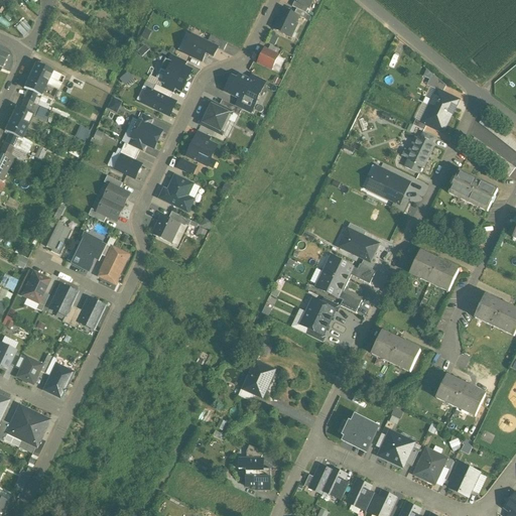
[(311,0),(290,0),(294,2),(308,8),(311,0)]
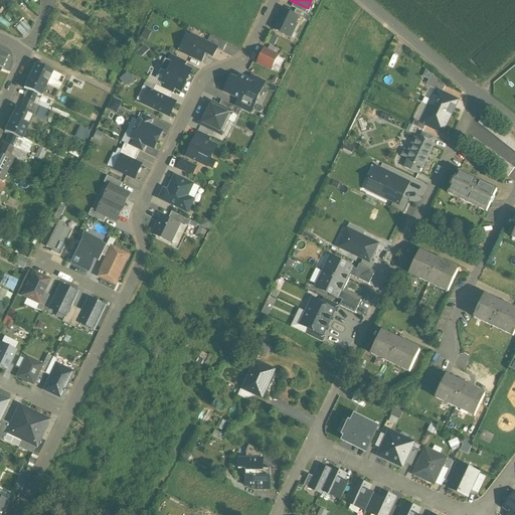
[(308,8),(294,2),(292,7),(296,9),(305,14),(308,8)]
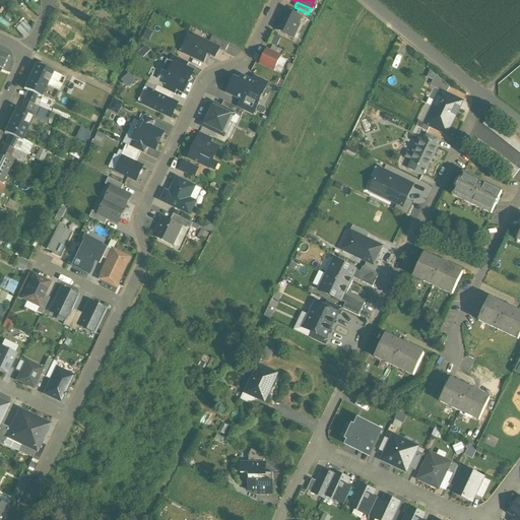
[(297,15),(285,9),(275,30),(291,38),(295,31),(297,31),(300,24),(298,24),(301,17),(297,15)]
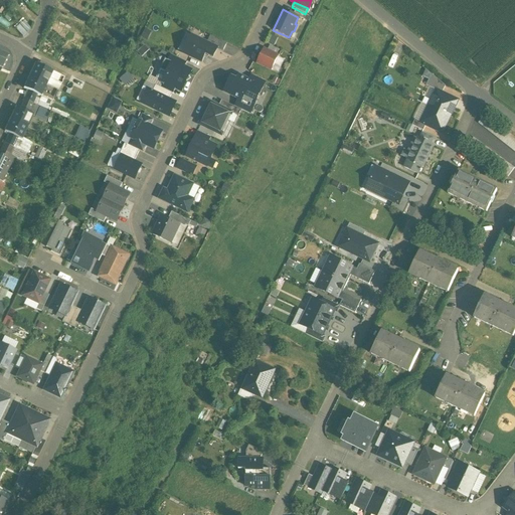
[(305,14),(296,9),(294,15),(298,17),(305,20),(307,15),(305,14)]
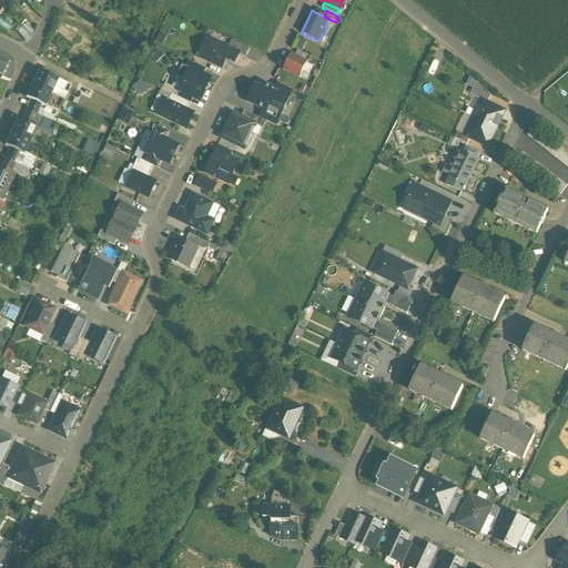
[(33,32),(26,23),(22,28),(29,36),(33,32)]
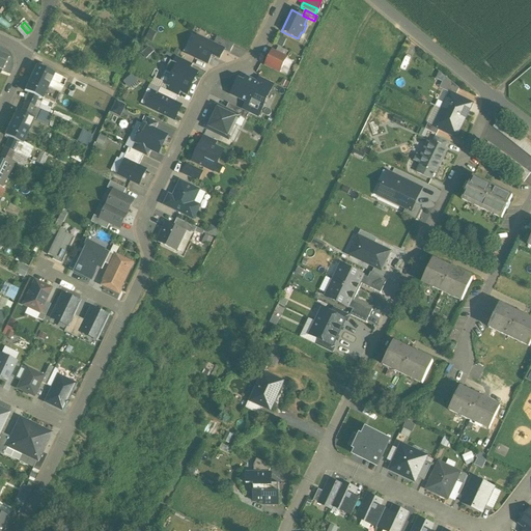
[(23,37),(27,34),(20,26),(16,30),(23,37)]
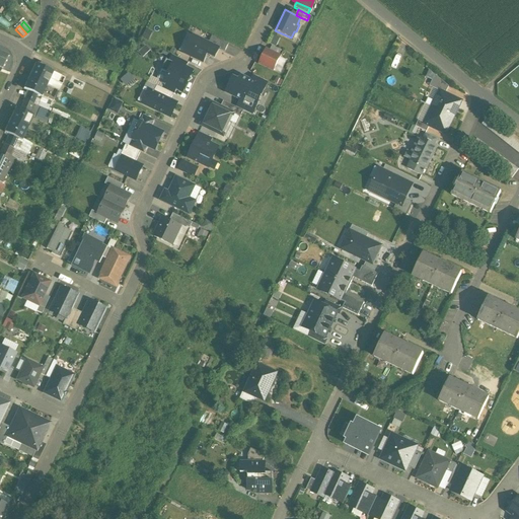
[(209,44),(193,36),(184,54),(203,63),(207,55),(215,58),(219,50),(219,49),(209,44)]
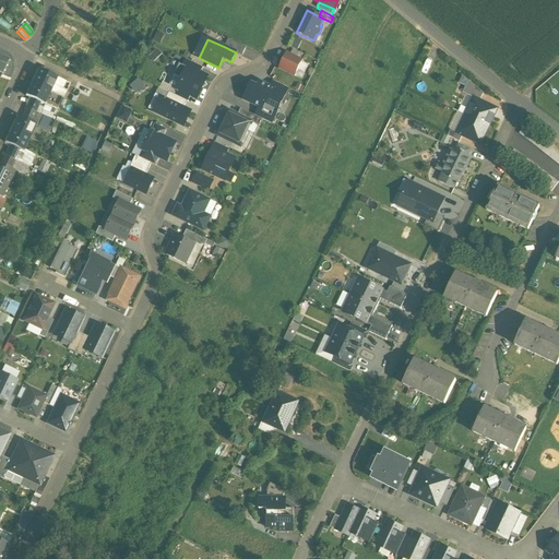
[(246,48),(228,39),(225,47),(236,52),(236,54),(242,57),(246,48)]
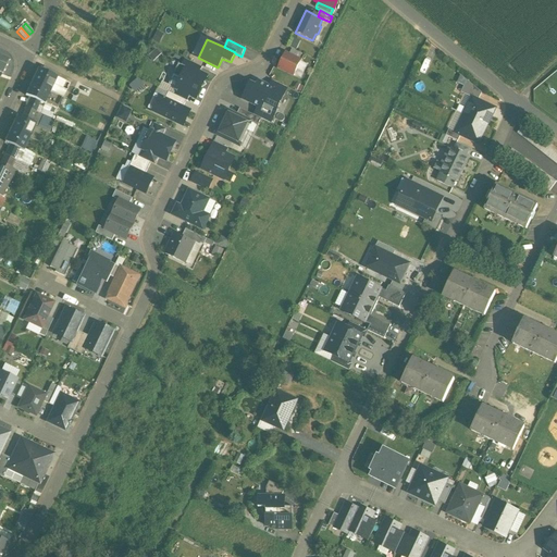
[(301,61),(285,53),(277,69),(294,76),(301,61)]
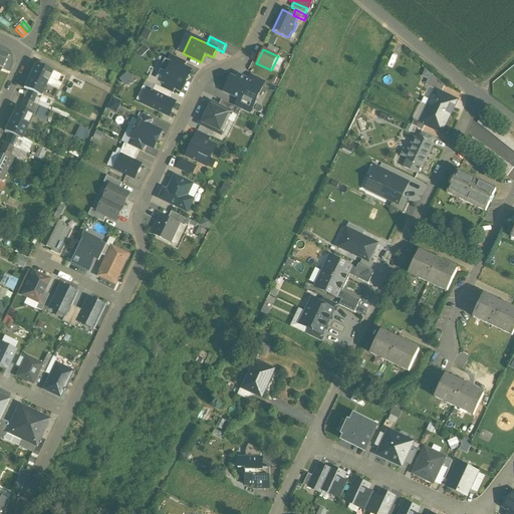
[(187,63),(171,55),(168,60),(168,61),(172,63),(173,62),(184,68),(187,63)]
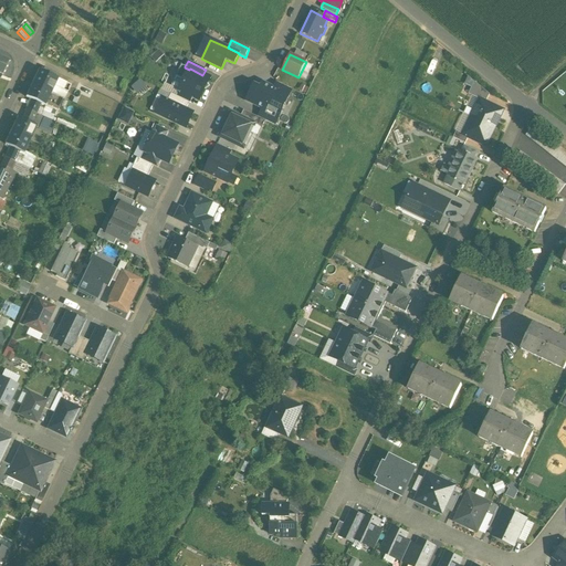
[(181,65),(176,76),(185,81),(189,70),(185,67),(185,66),(181,65)]
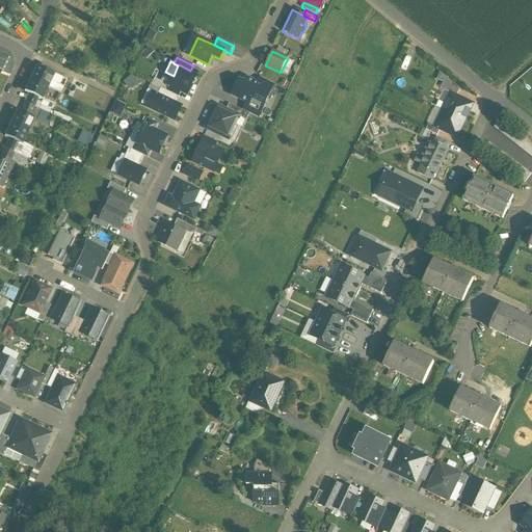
[(190,71),(179,64),(178,65),(174,76),(168,85),(170,86),(182,91),(187,95),(197,74),(190,71)]
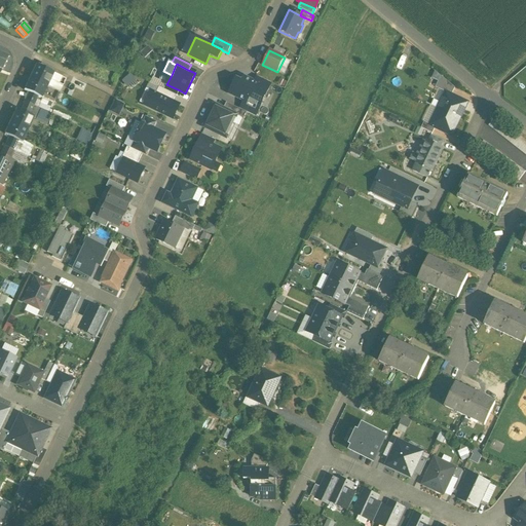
[(53,74),(36,66),(30,78),(47,86),(49,81),(52,74),(53,74)]
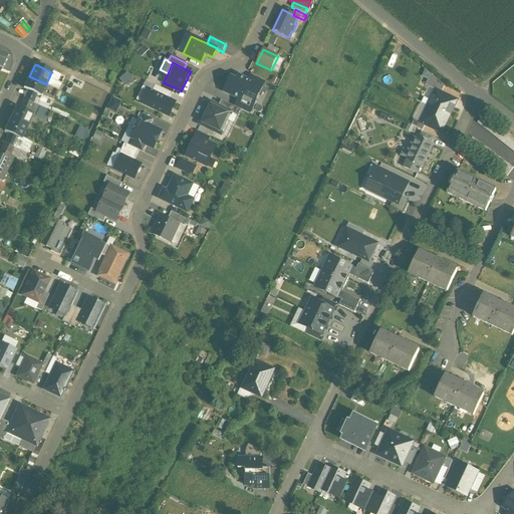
[(428,78),(426,84),(436,90),(441,92),(445,84),(426,68),(423,75),(428,78)]
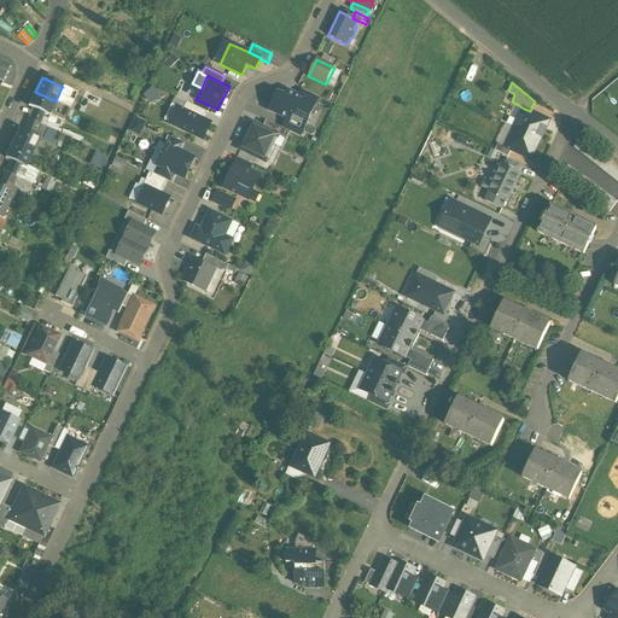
[(76,94),(62,87),(58,95),(73,101),(76,94)]
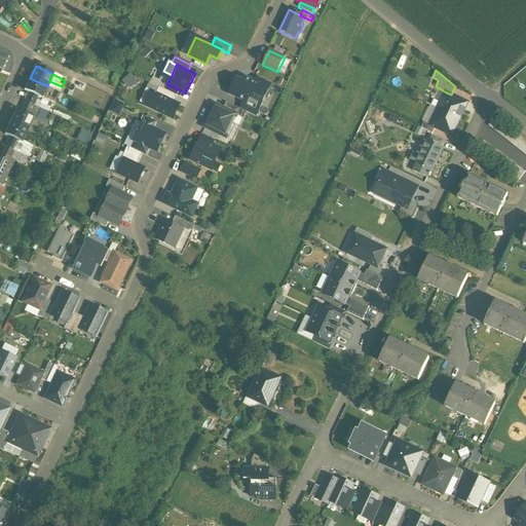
[(240,76),(232,95),(246,101),(260,108),(268,88),(255,83),(240,76)]
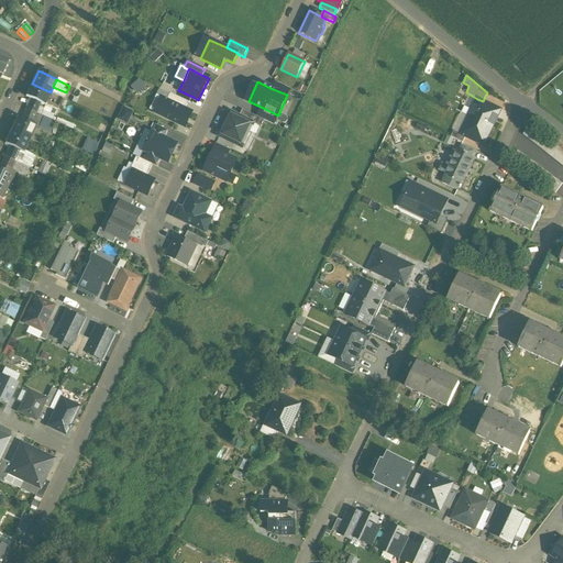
[(51,92),(32,84),(25,98),(41,105),(44,106),(51,92)]
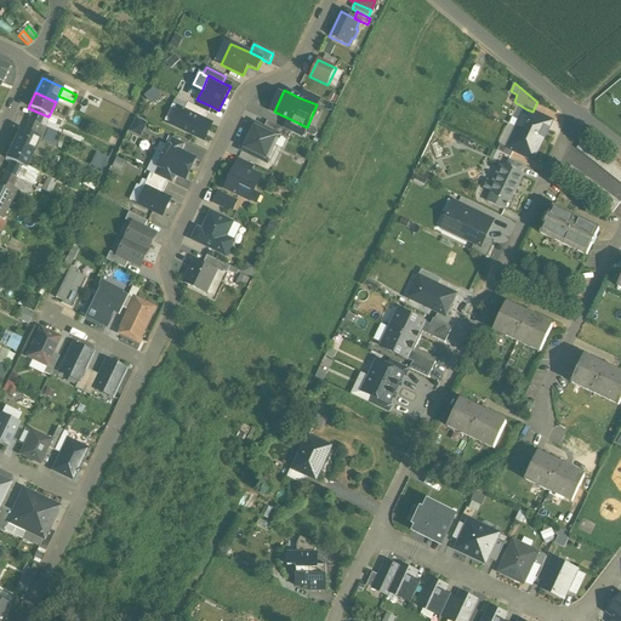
[(305,92),(301,98),(317,104),(319,100),(305,92)]
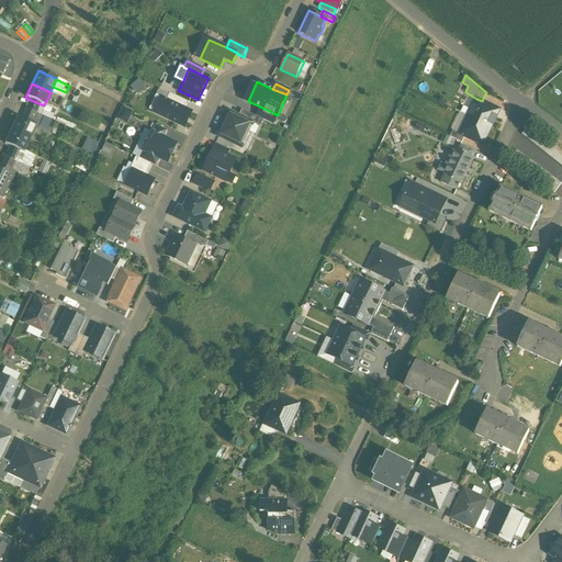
[(192,97),(180,91),(177,98),(179,98),(188,102),(189,103),(192,97)]
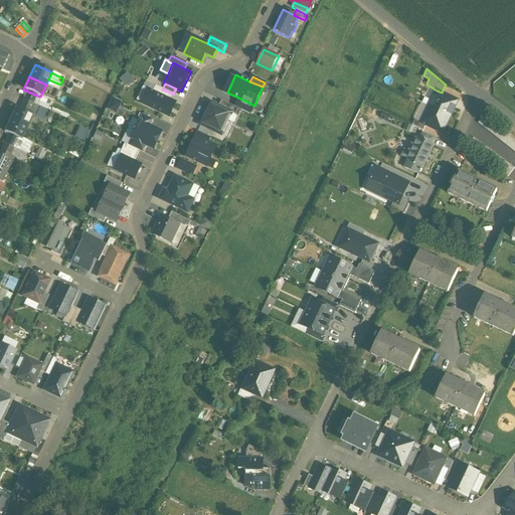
[(153,92),(153,93),(161,96),(164,90),(162,90),(156,86),(153,92)]
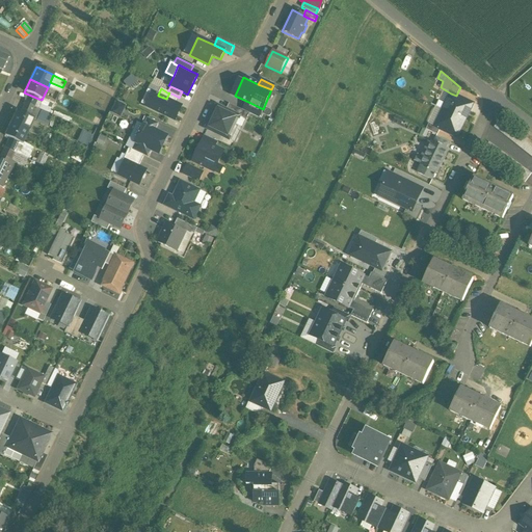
[(148,90),(141,104),(147,106),(153,94),(148,90)]
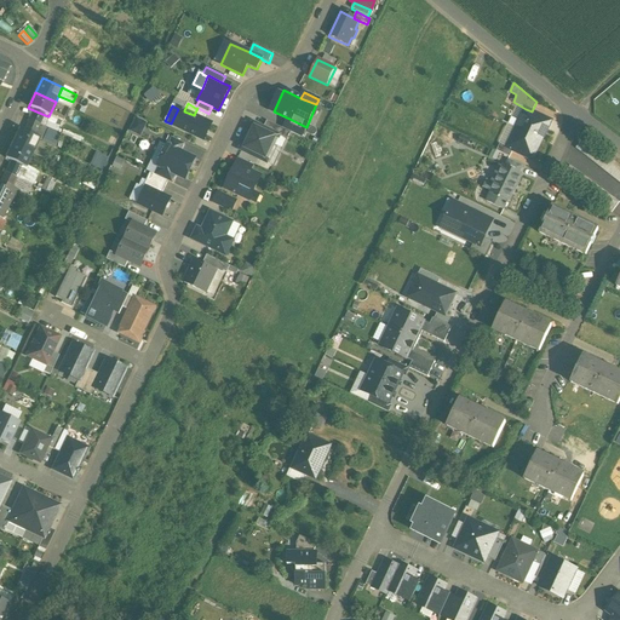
[(183,110),(178,108),(171,124),(170,125),(204,141),(212,124),(194,115),(184,112),(184,110),(183,110)]
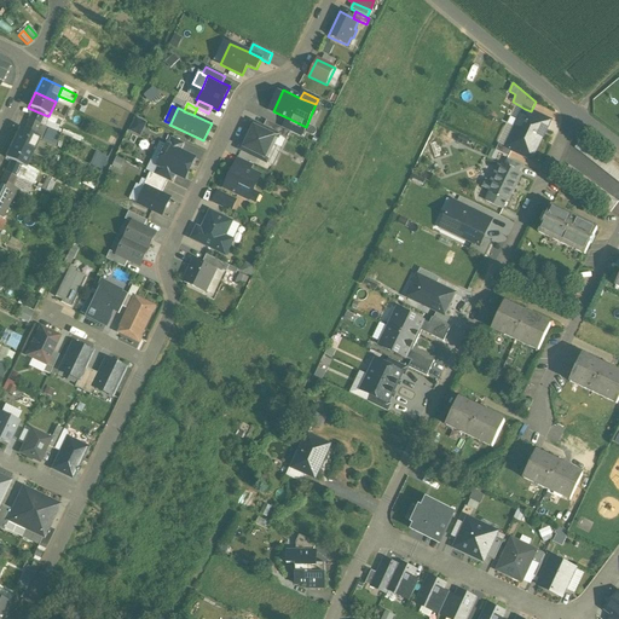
[(207,113),(197,108),(194,115),(203,120),(207,113)]
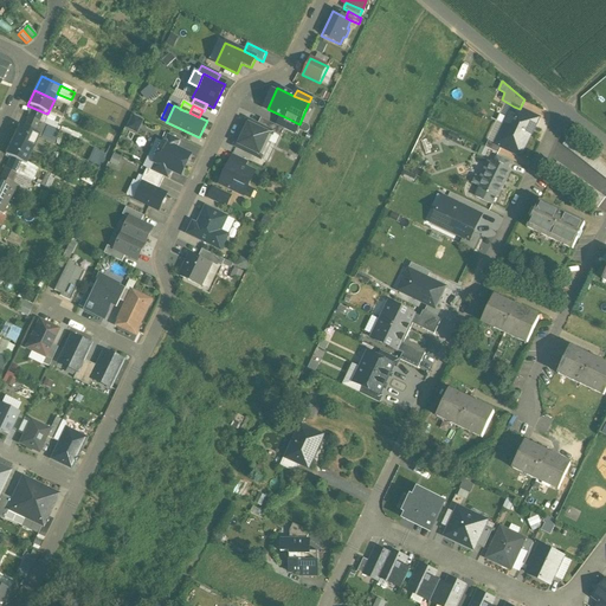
[(520,109),(514,107),(504,126),(529,137),(539,120),(520,109)]
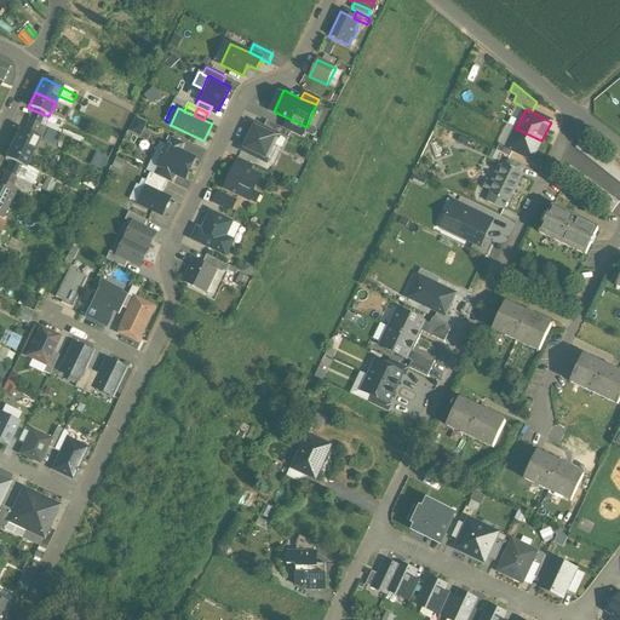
[(45,115),(34,110),(29,121),(39,126),(45,115)]
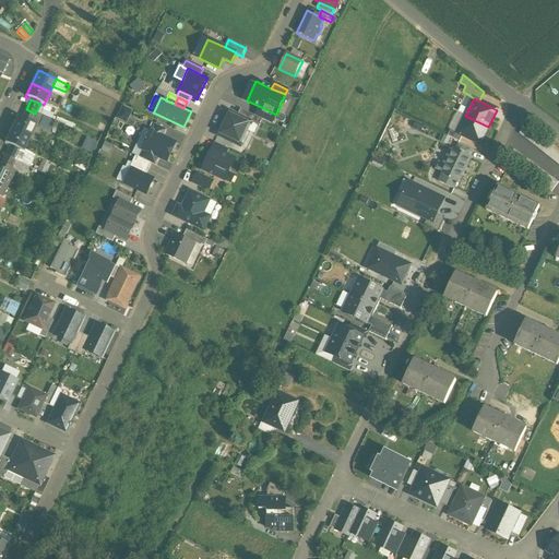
[(120,119),(130,122),(134,109),(125,106),(120,119)]
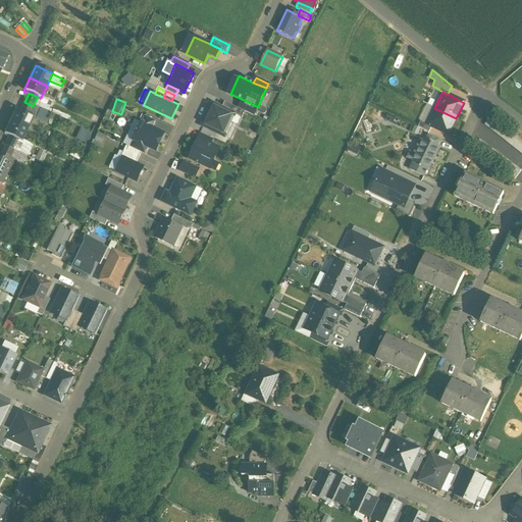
[(258,107),(244,100),(239,109),(244,111),(253,116),(258,107)]
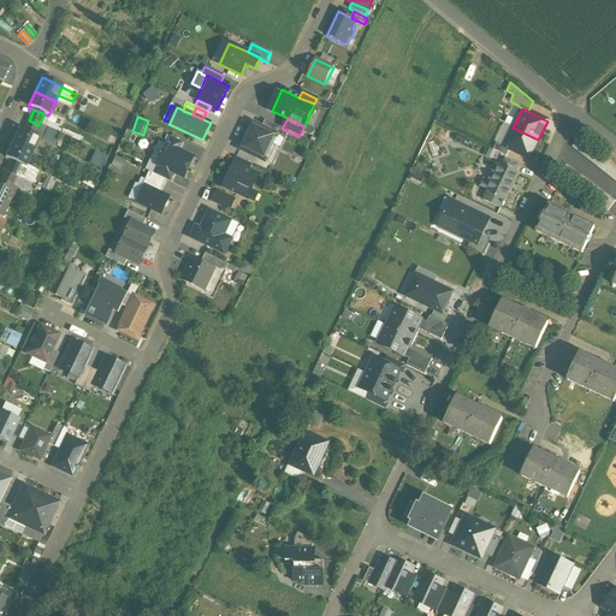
[(39,125),(29,120),(24,131),(34,136),(39,125)]
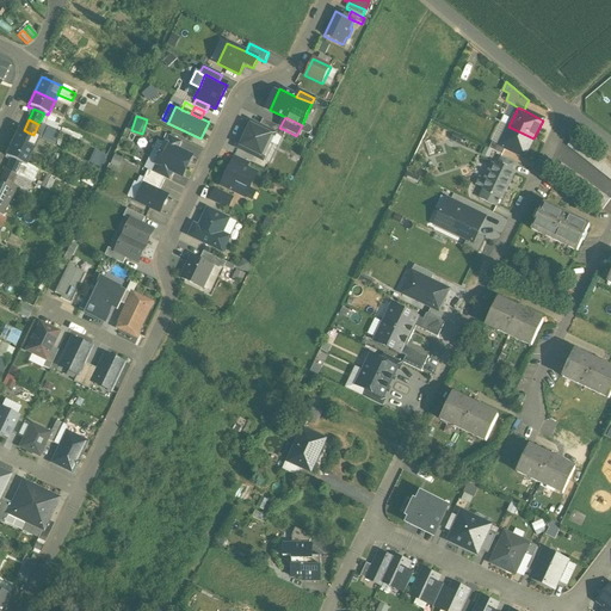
[(263,121),(260,127),(276,134),(283,137),(285,130),(279,128),(263,121)]
